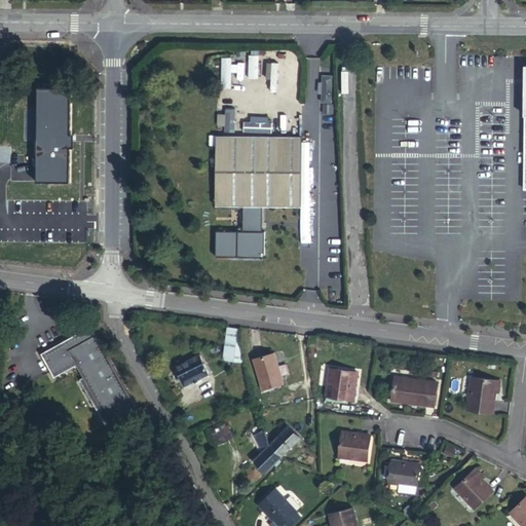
[(249,53),(248,76),(257,76),(258,54),(249,53)]
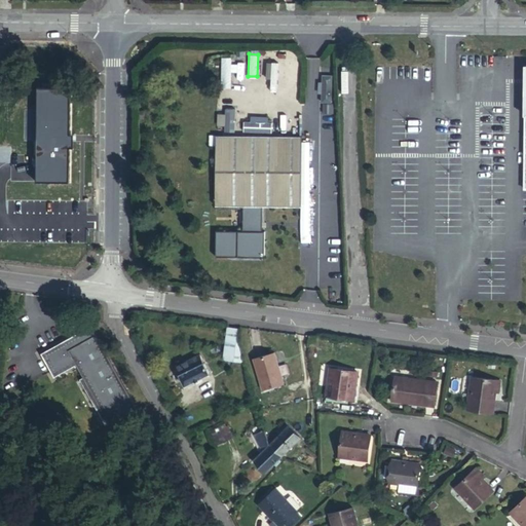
[(231,62),(231,55),(222,55),(220,86),(230,86),(231,74),(243,75),(243,63),(231,62)]
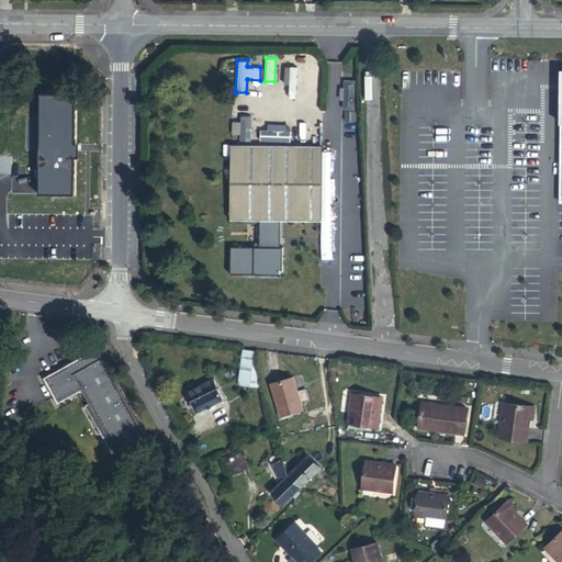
[(355,109),(356,79),(345,78),(343,108),(355,109)]
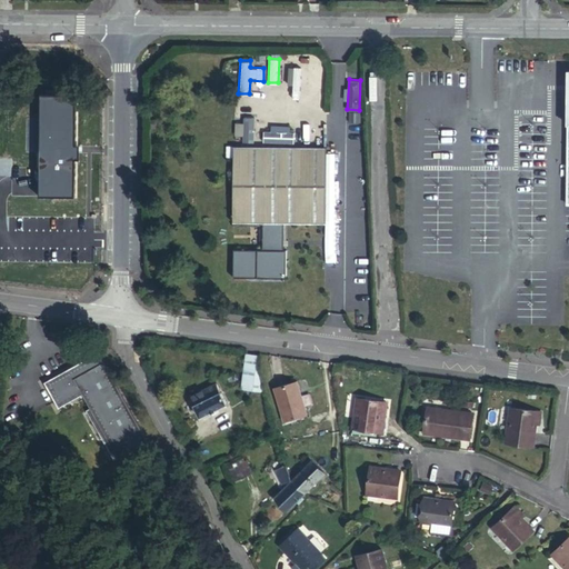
[(73,91),(39,91),(39,192),(73,192),(73,150),(78,150),(78,142),(73,142),(73,91)]
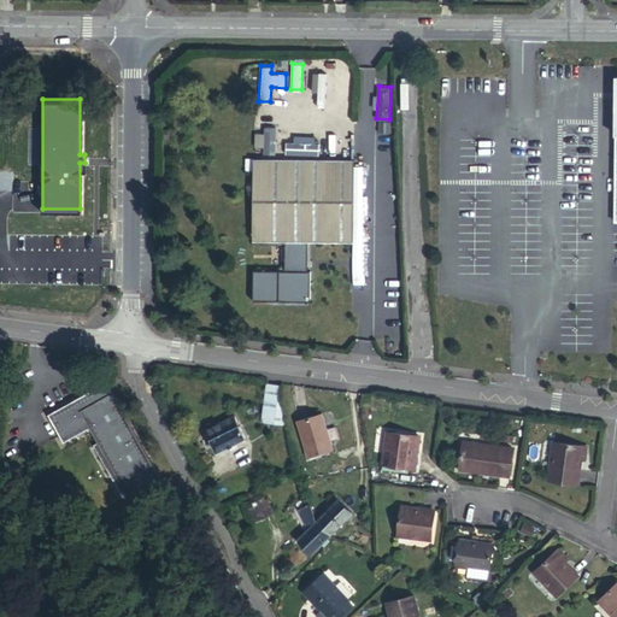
[(275,152),(277,125),(262,124),(260,151),(275,152)]
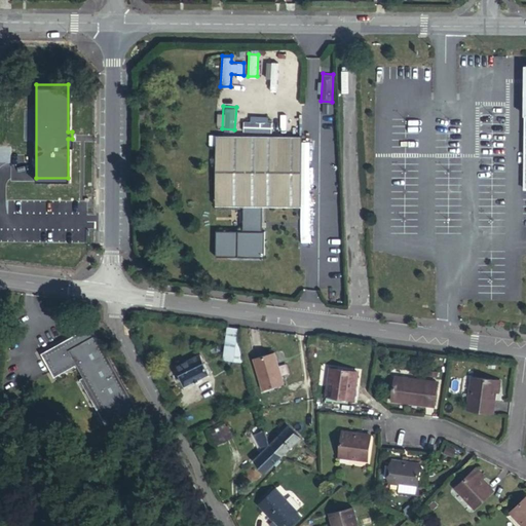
[(242,130),(270,133),(271,116),(251,115),(251,120),(243,120),(242,130)]
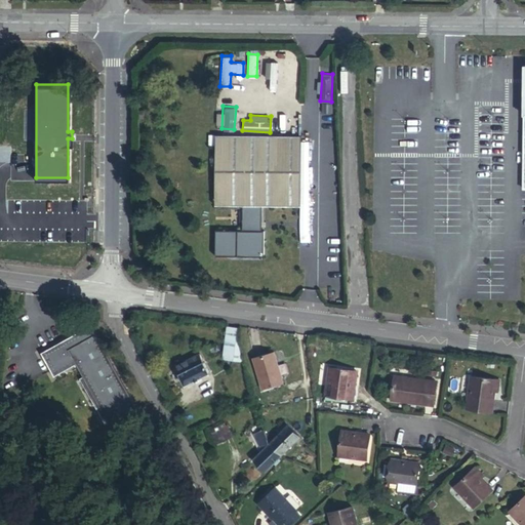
[(297,134),(212,134),(213,205),(241,205),(241,230),(214,230),(214,255),(263,255),(263,230),(255,230),(255,205),(297,205),(297,134)]
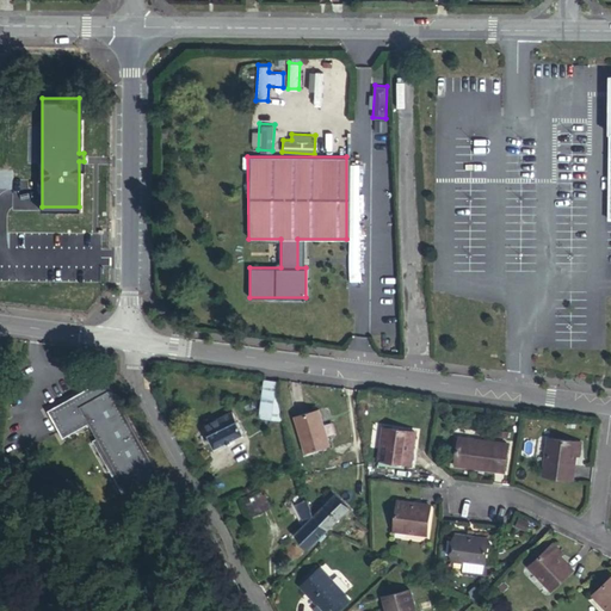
[(106,380),(75,396),(81,407),(112,390),(106,380)]
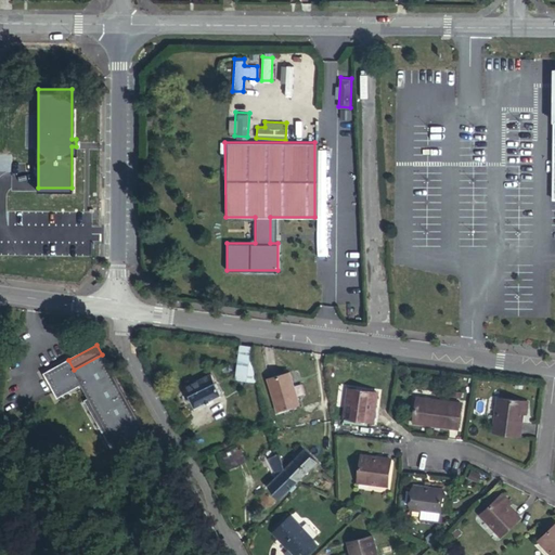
[(252,346),(241,345),(237,377),(255,379),(249,361),(252,346)]
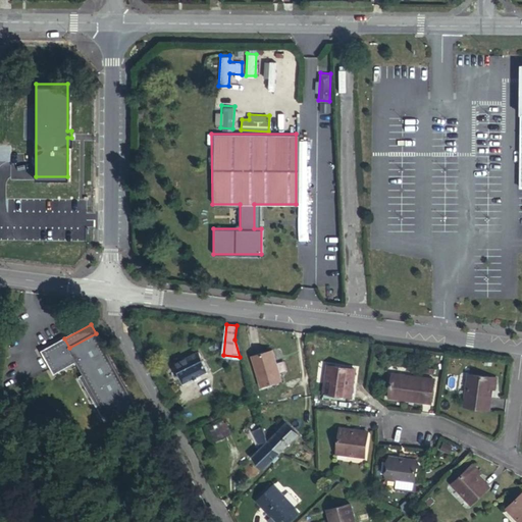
[(315,332),(307,331),(306,341),(314,343),(315,332)]
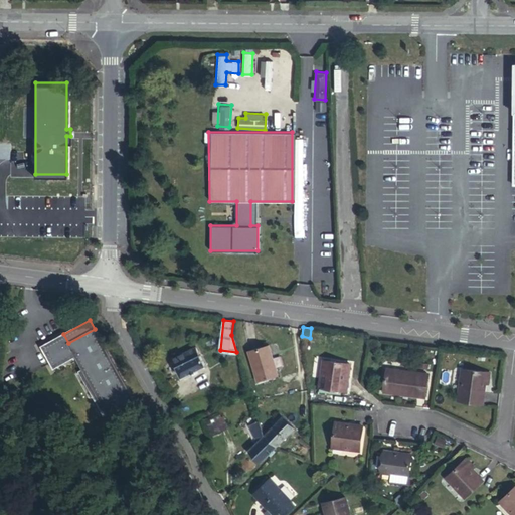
[(63,334),(41,347),(53,370),(75,358),(82,370),(107,414),(134,400),(95,329),(68,343),(63,334)]
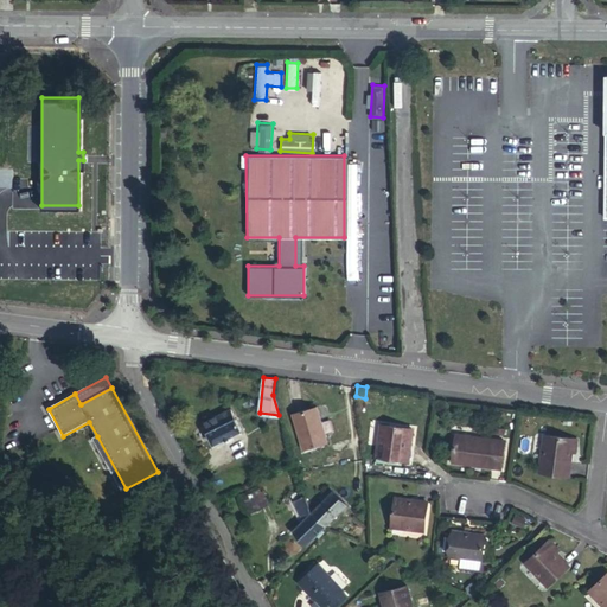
[(317,406),(292,411),(301,448),(326,441),(317,406)]
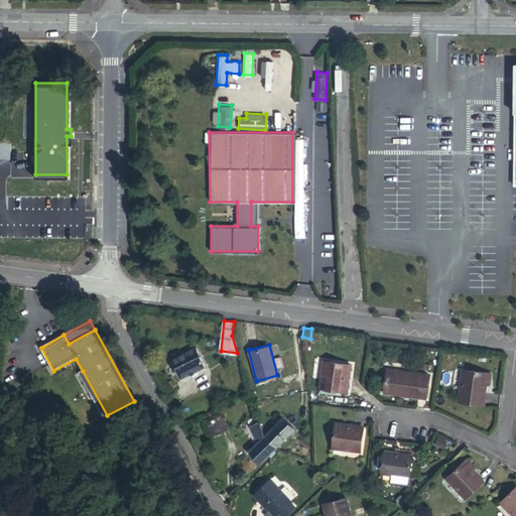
[(197,348),(172,360),(182,379),(207,366),(197,348)]
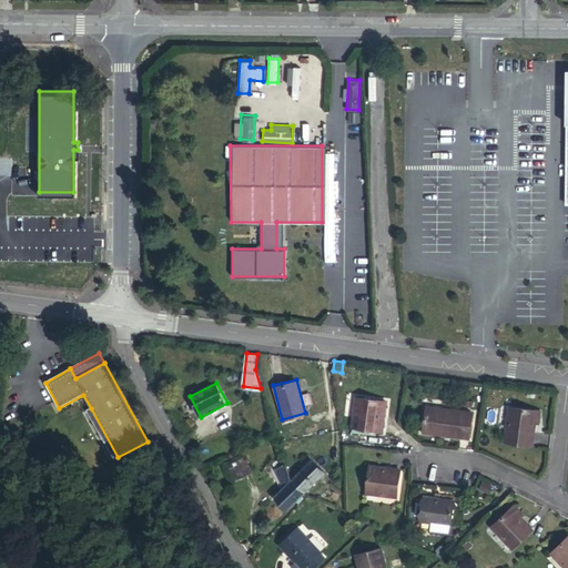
[(387,398),(355,394),(351,426),(377,430),(381,414),(385,415),(387,398)]
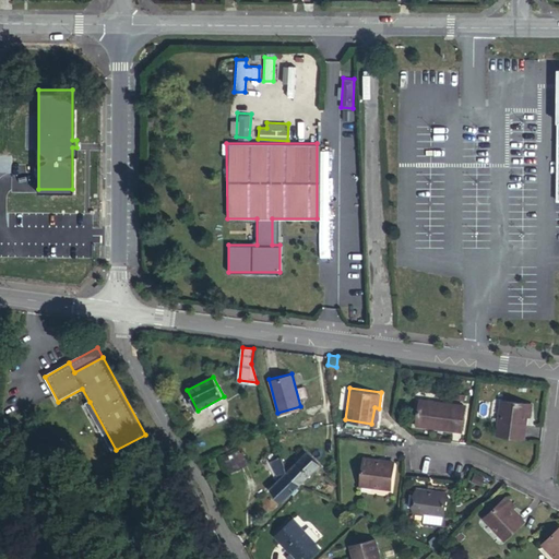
[(464,403),(421,397),(418,424),(460,430),(464,403)]
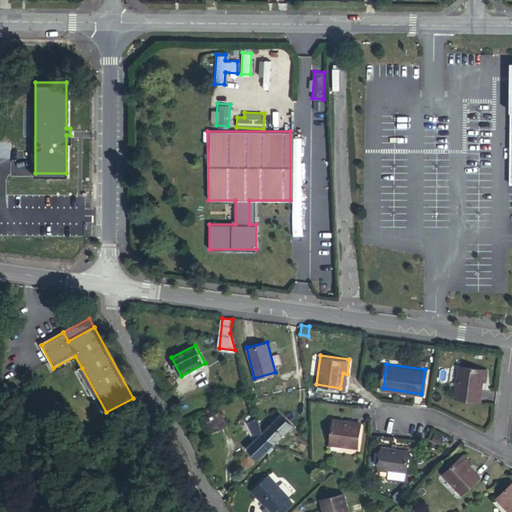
[(490,370),(460,366),(455,396),(481,400),(483,382),(488,383),(490,370)]
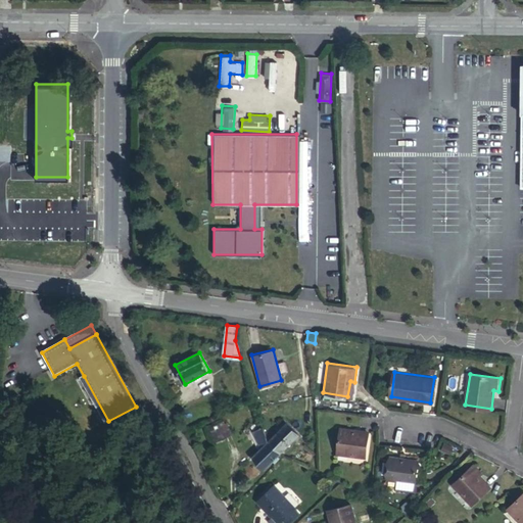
[(84,376),(80,378),(104,423),(108,421),(84,376)]
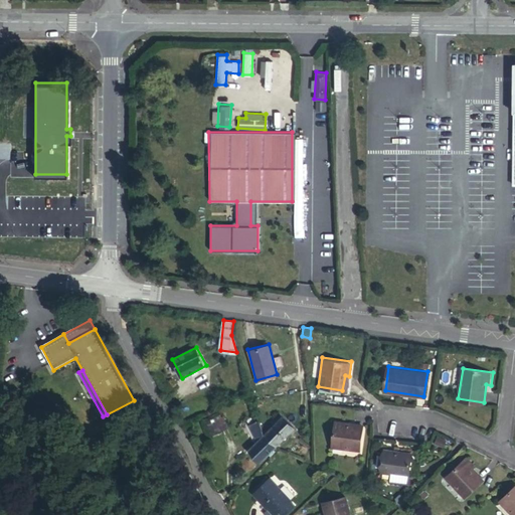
[(264,435),(277,446),(295,427),(280,412),(272,419),(275,423),(264,435)]
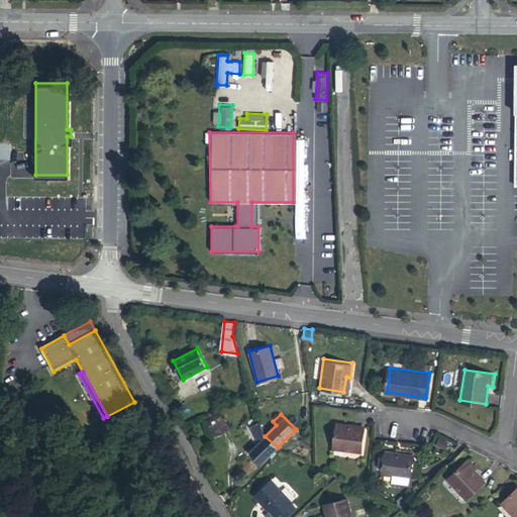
[(261,463),(278,447),(265,436),(264,435),(260,421),(257,422),(256,416),(248,418),(255,445),(249,451),(261,463)]
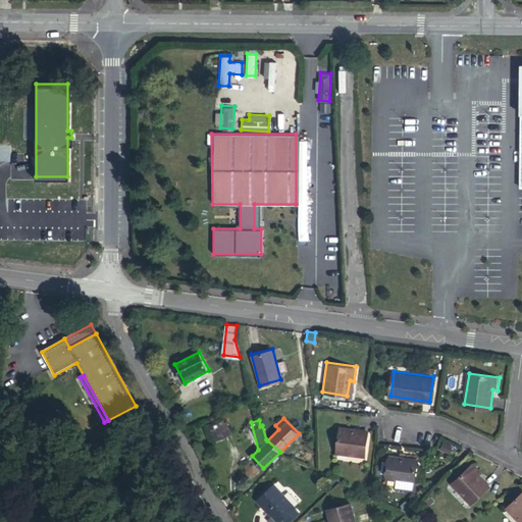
[(217,422),(207,426),(214,440),(224,435),(217,422)]
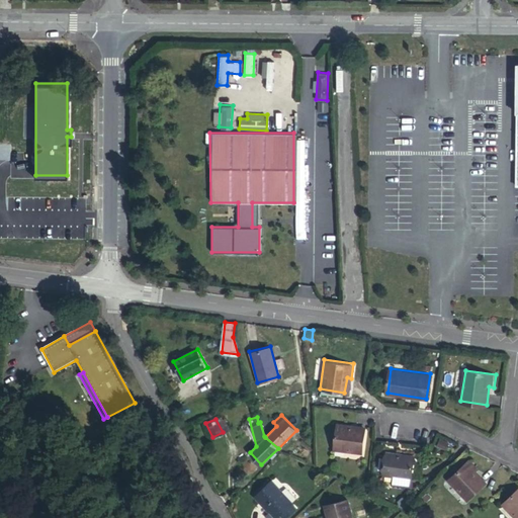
[(363,426),(334,422),(330,448),(359,453),(363,426)]
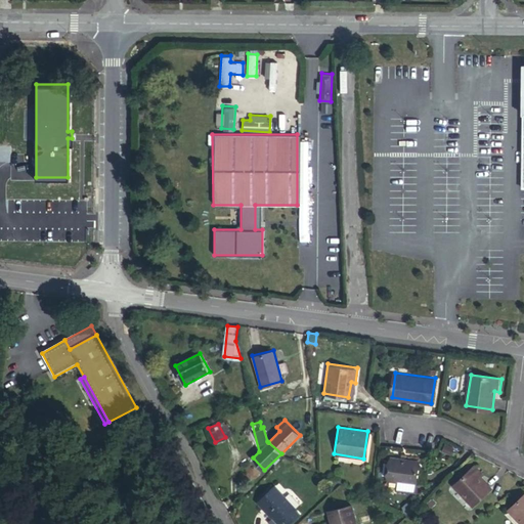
[(386,481),(395,482),(417,484),(420,460),(389,455),(386,481)]
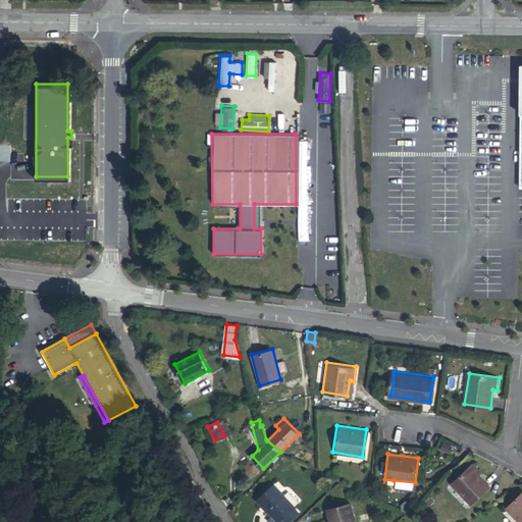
[(471,461),(448,481),(468,505),(488,487),(478,476),(481,473),(471,461)]
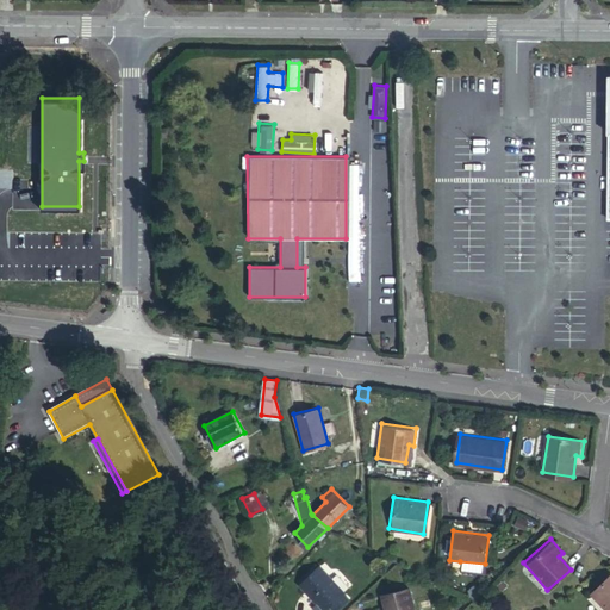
[(485,564),(460,561),(459,571),(484,574),(485,564)]
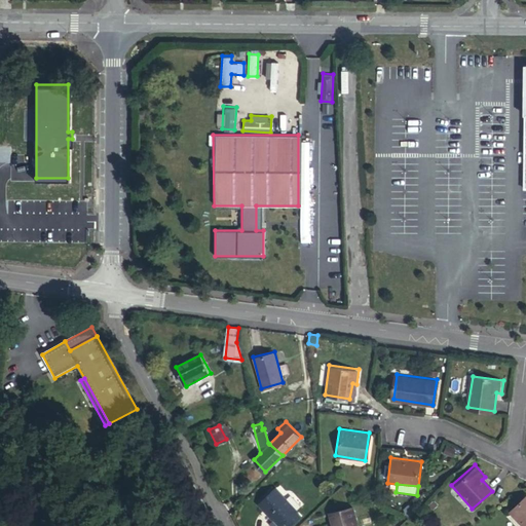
[(285,525),(296,516),(272,491),(255,506),(264,516),(264,515),(274,525),(272,525),(285,525)]
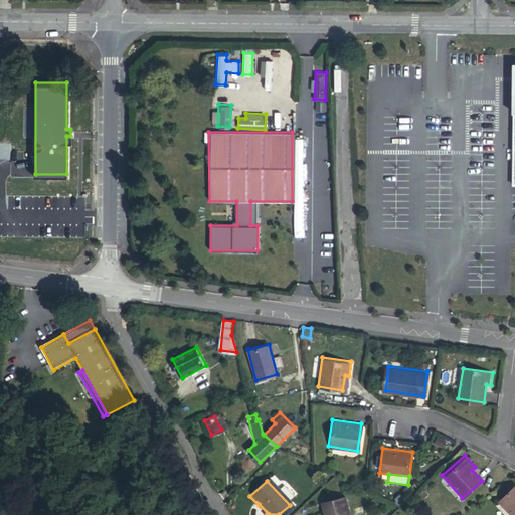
[(514,514),(514,481),(495,499),(510,514),(514,514)]
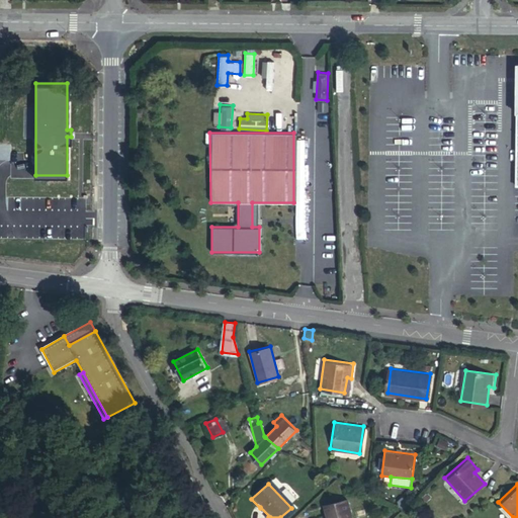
[(329,504),(331,517),(355,517),(352,500),(329,504)]
